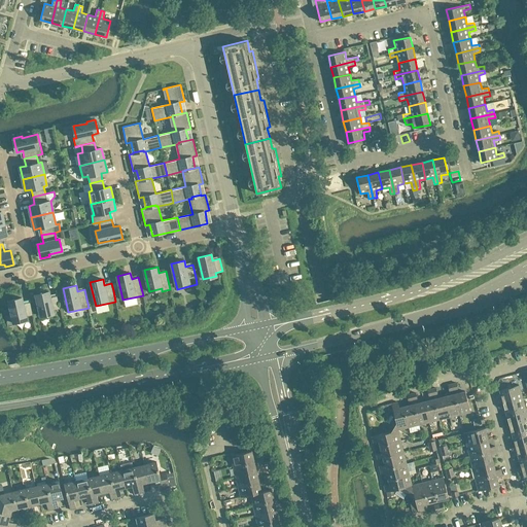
[(60,309),(58,295),(50,297),(48,291),(36,294),(40,316),(54,313),(53,310),(60,309)]
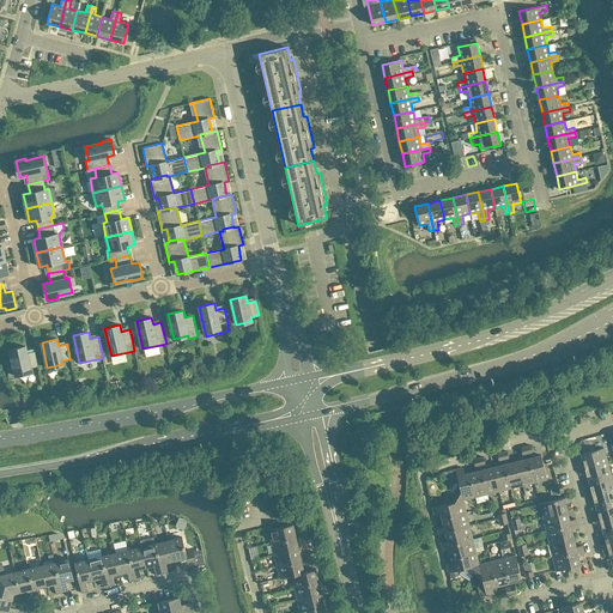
[(6,368),(8,380),(31,375),(30,368),(38,366),(35,351),(26,353),(25,346),(10,350),(14,366),(6,368)]
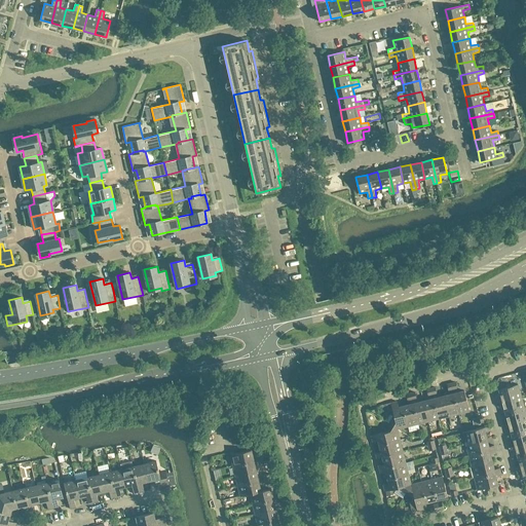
[(521,396),(518,384),(498,389),(501,402),(521,396)]
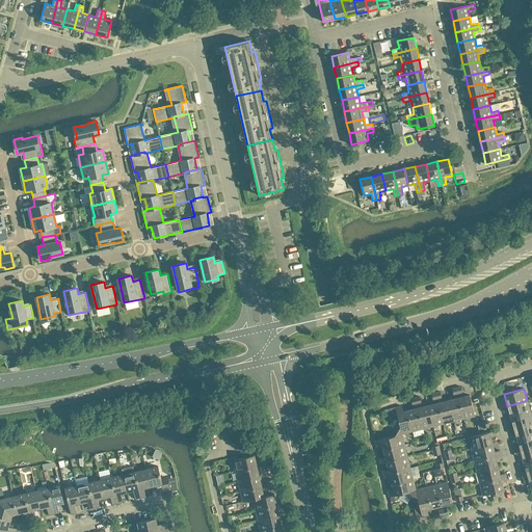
[(475,416),(470,395),(459,398),(464,419),(475,416)]
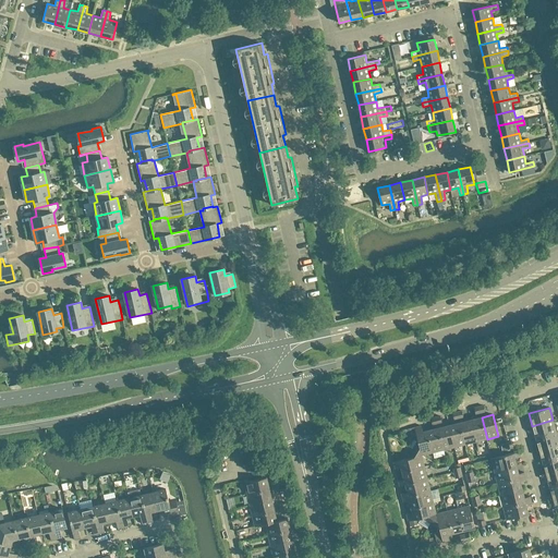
[(487,439),(482,417),(471,420),(476,441),(487,439)]
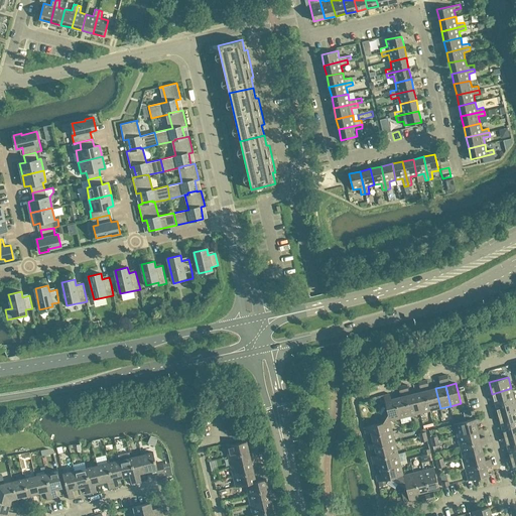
[(440,408),(435,388),(425,391),(430,411),(440,408)]
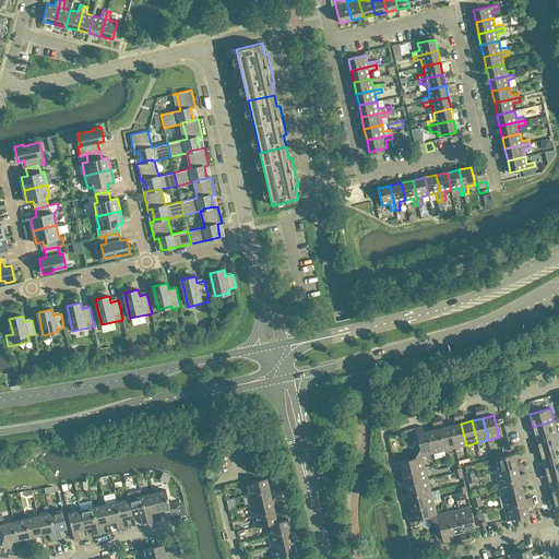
[(557,432),(554,420),(533,427),(536,439),(557,432)]
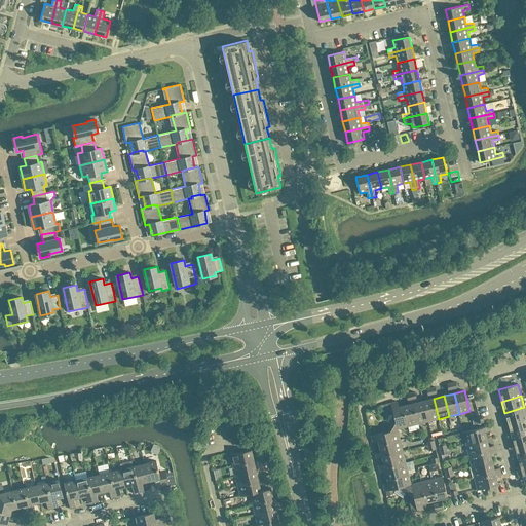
[(439,419),(434,399),(423,401),(428,421),(439,419)]
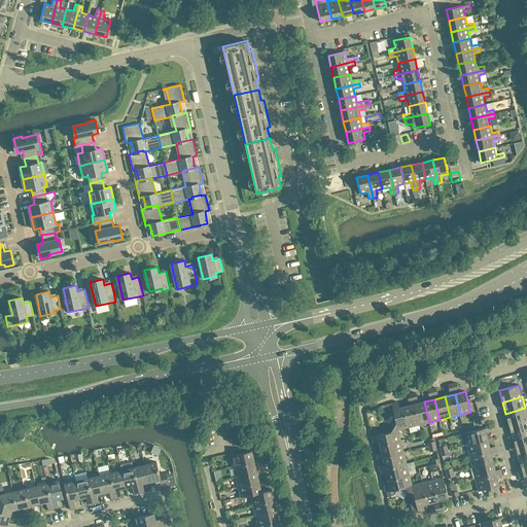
[(429,422),(424,401),(414,403),(419,424),(429,422)]
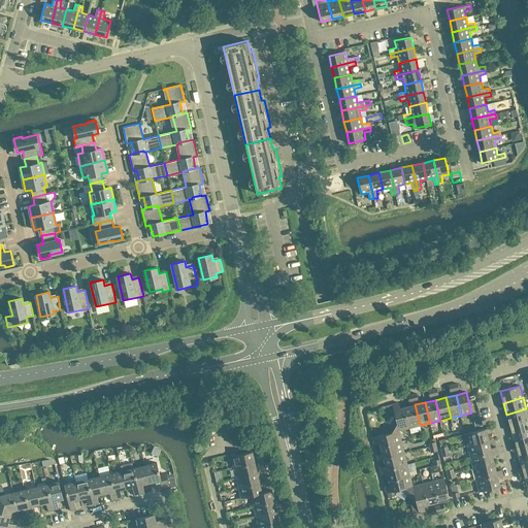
[(409,428),(404,407),(400,408),(398,403),(392,404),(395,418),(390,426),(398,430),(409,428)]
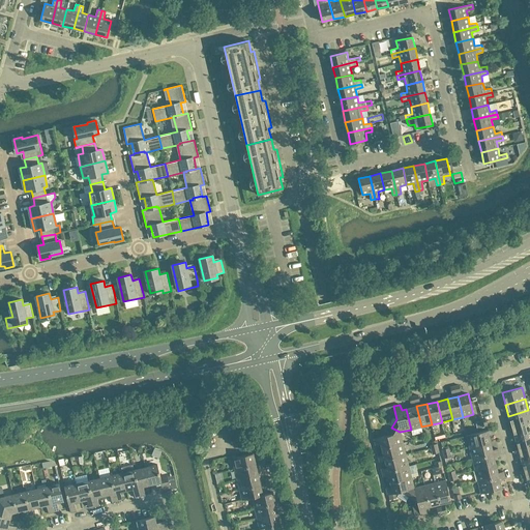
[(421,427),(416,406),(406,409),(411,430),(421,427)]
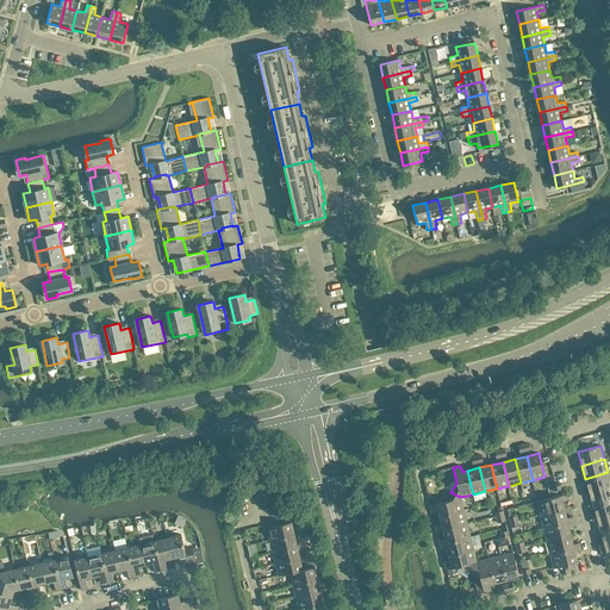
[(609,485),(609,479),(608,472),(585,479),(590,492),(609,485)]
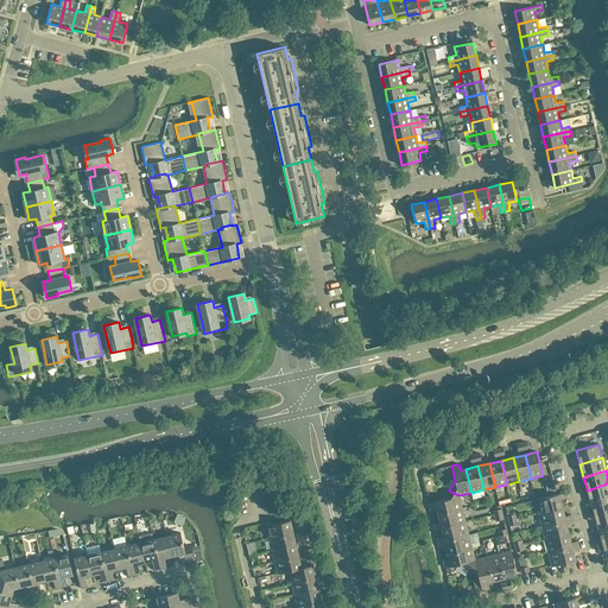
[(607,498),(607,483),(588,491),(591,504),(607,498)]
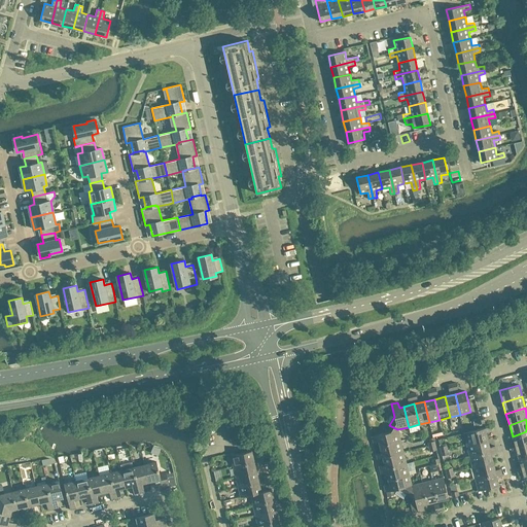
[(400,442),(397,429),(389,425),(385,433),(372,436),(374,443),(379,442),(380,447),(400,442)]
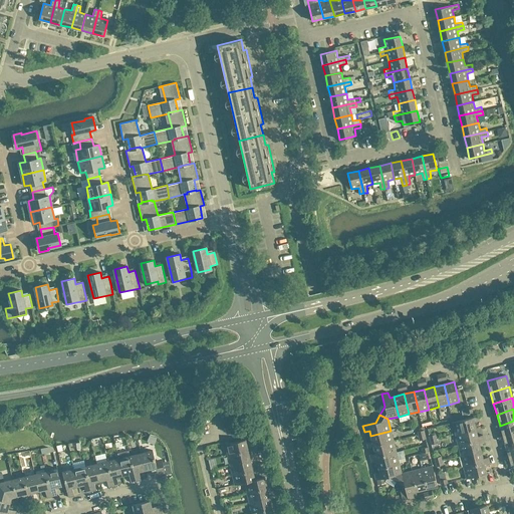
[(476,429),(474,422),(479,420),(478,416),(453,422),(456,434),(476,429)]
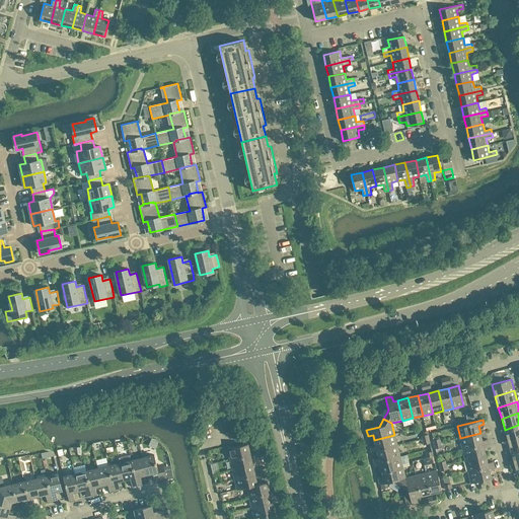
[(518,437),(518,425),(505,430),(508,441),(518,437)]
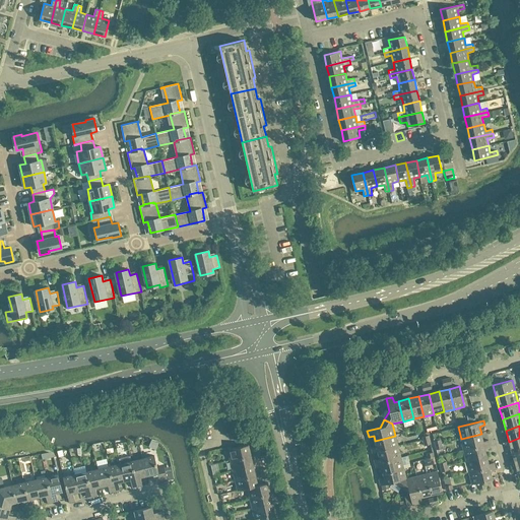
[(482,441),(481,434),(461,439),(463,450),(490,444),(489,440),(482,441)]
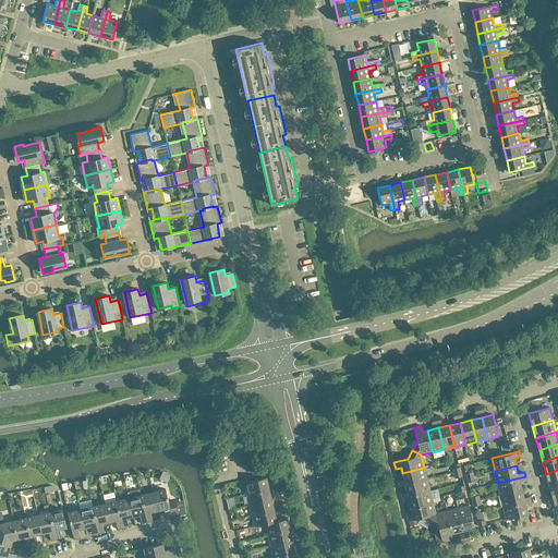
[(427,480),(424,468),(402,473),(404,480),(399,482),(400,486),(405,485),(427,480)]
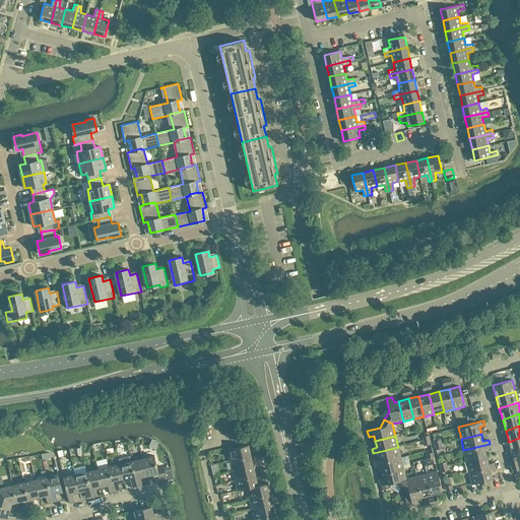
[(519,450),(519,438),(509,442),(512,453),(519,450)]
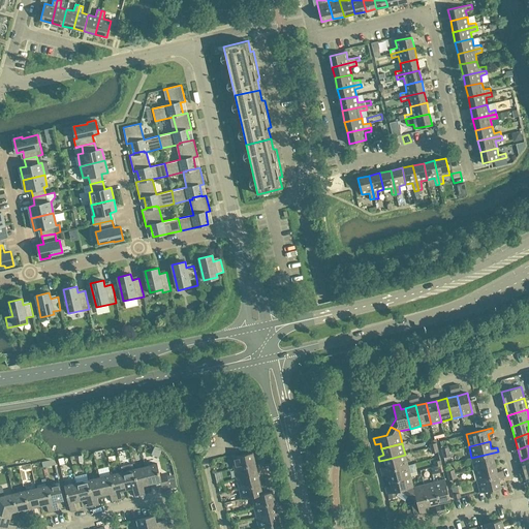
[(127,450),(119,452),(120,462),(128,461),(127,450)]
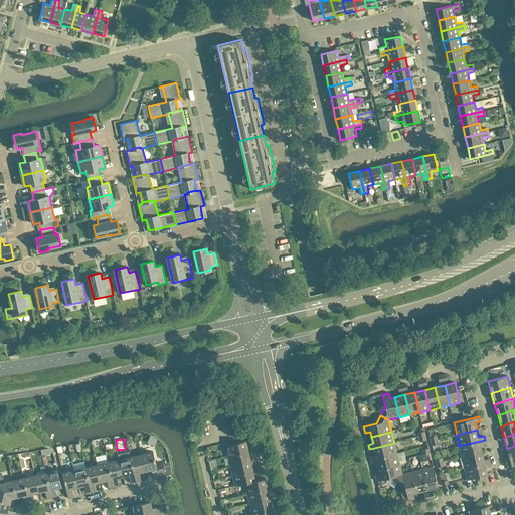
[(482,452),(480,445),(486,444),(485,440),(459,446),(462,457),(482,452)]
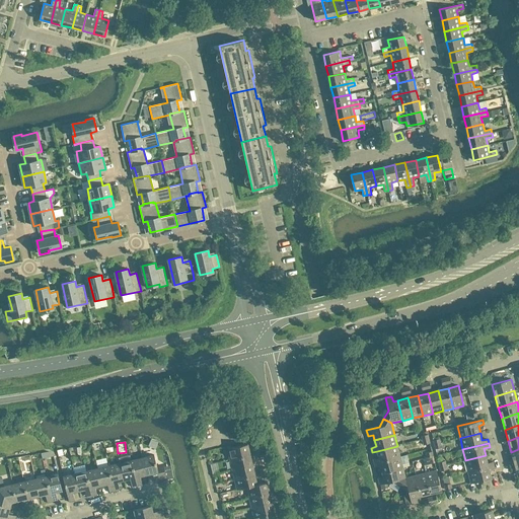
[(250,454),(247,444),(227,448),(230,459),(250,454)]
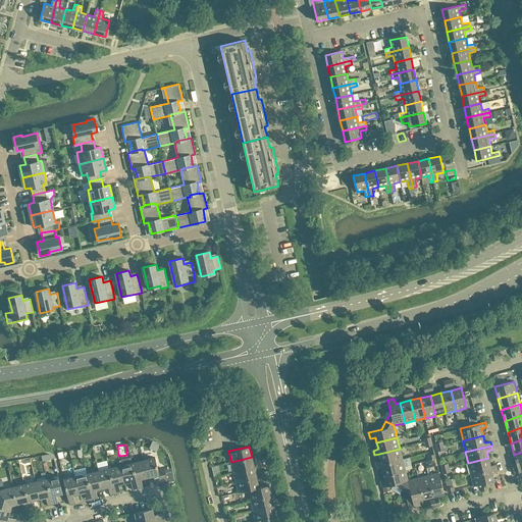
[(402,459),(400,449),(379,454),(381,460),(375,462),(376,465),(402,459)]
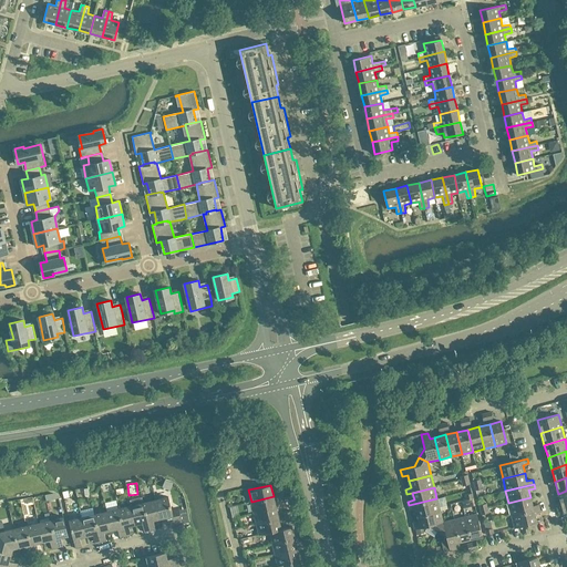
[(104,502),(114,497),(111,490),(101,495),(104,502)]
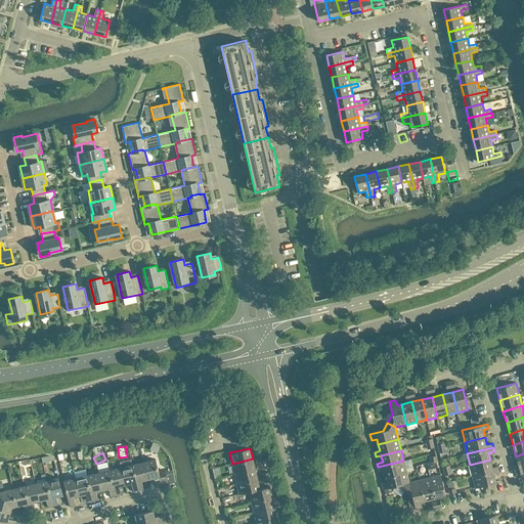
[(168,484),(165,471),(159,473),(156,459),(144,462),(148,479),(155,478),(157,486),(168,484)]
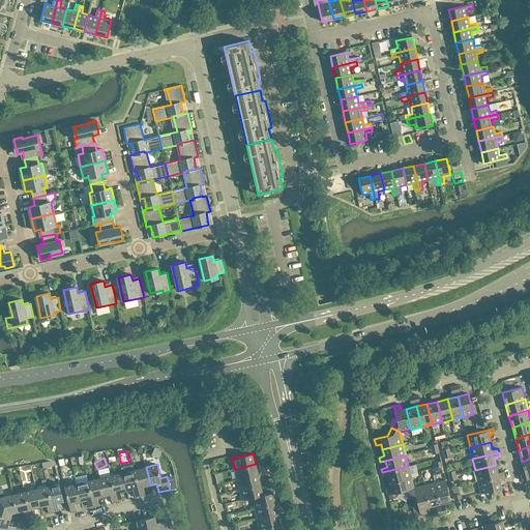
[(258,474),(256,464),(235,469),(237,479),(258,474)]
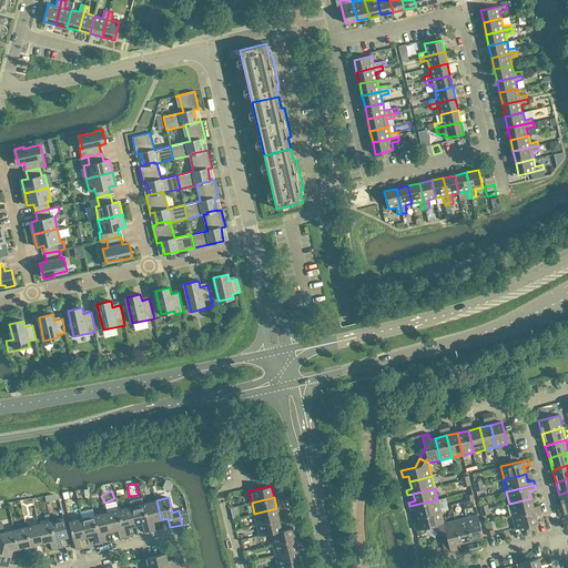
[(540,509),(539,505),(534,507),(531,498),(509,504),(513,516),(540,509)]
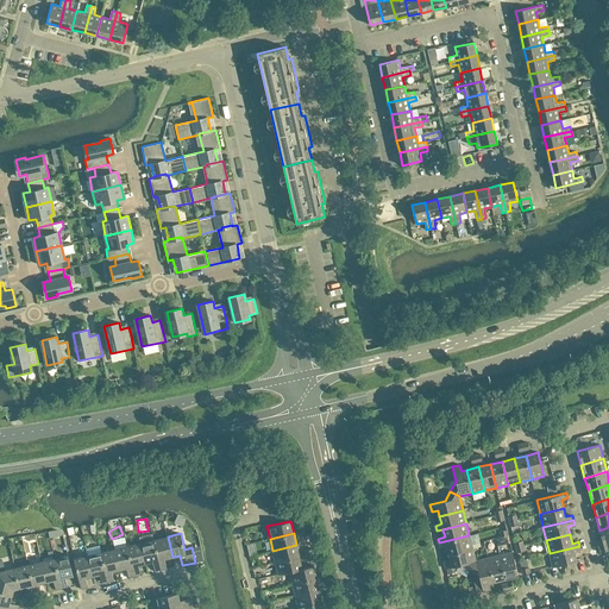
[(472,548),(469,535),(439,542),(440,547),(446,546),(449,554),(472,548)]
